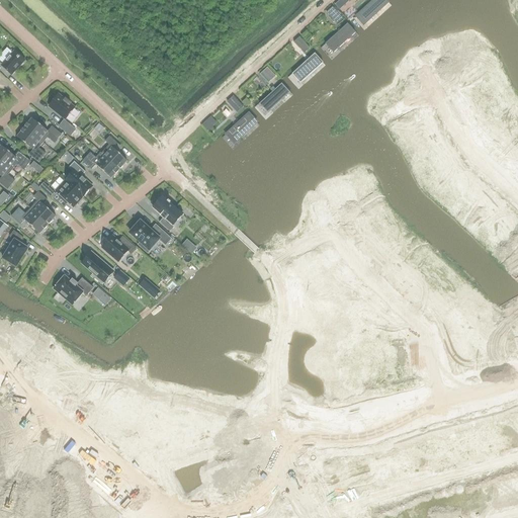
[(340,0),(335,5),(340,10),(345,6),(340,0)]
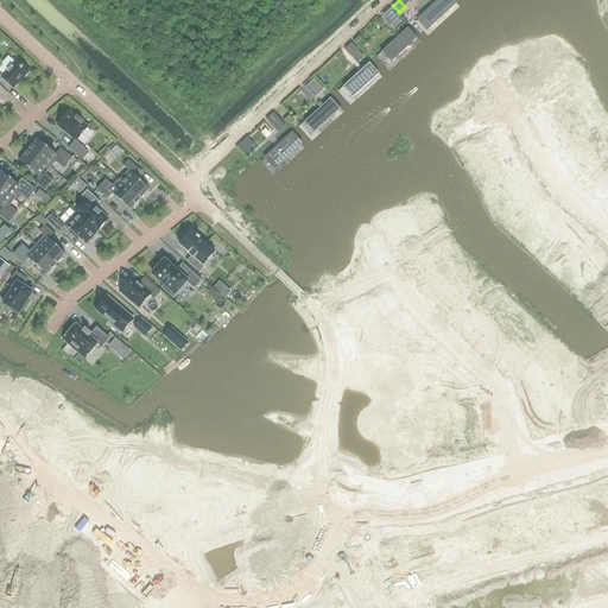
[(430,27),(457,2),(454,0),(438,0),(420,17),(430,27)]
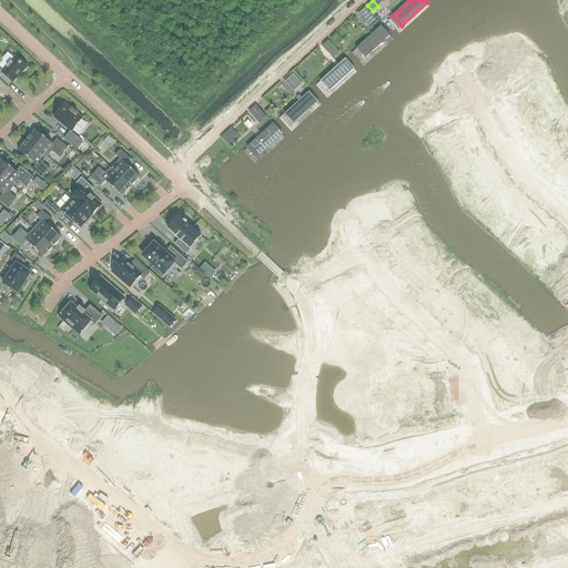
[(372,16),(364,8),(357,14),(365,22),(372,16)]
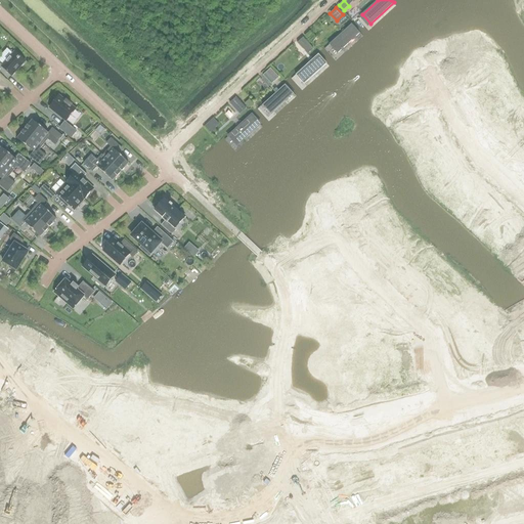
[(338,53),(360,33),(352,24),(330,44),(338,53)]
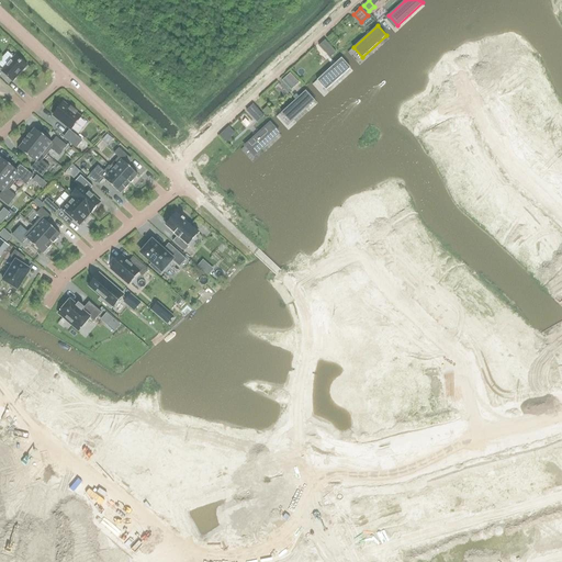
[(318,46),(329,58),(336,53),(325,41),(318,46)]
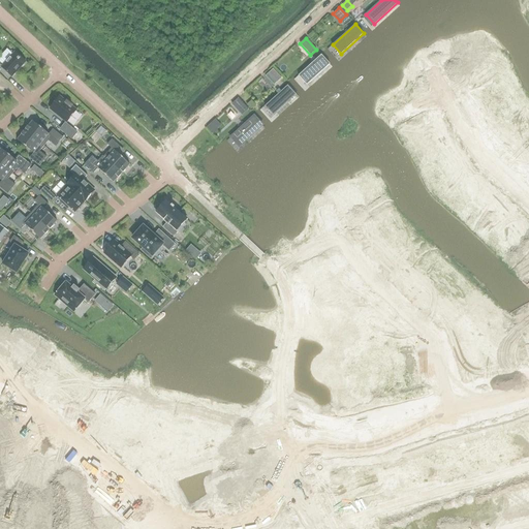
[(1,67),(11,76),(25,62),(14,53),(1,67)]
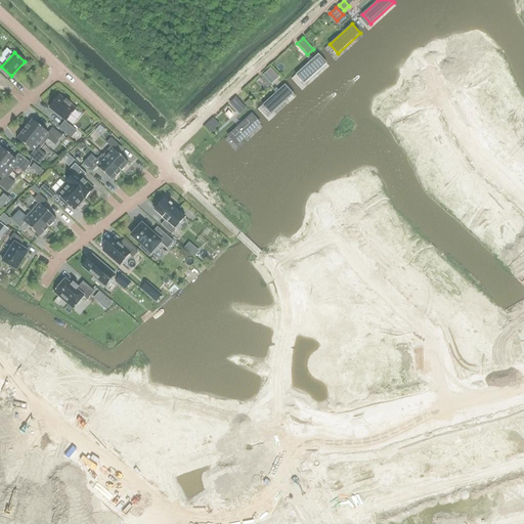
[(326,63),(318,54),(301,70),(295,75),(304,84),(326,63)]
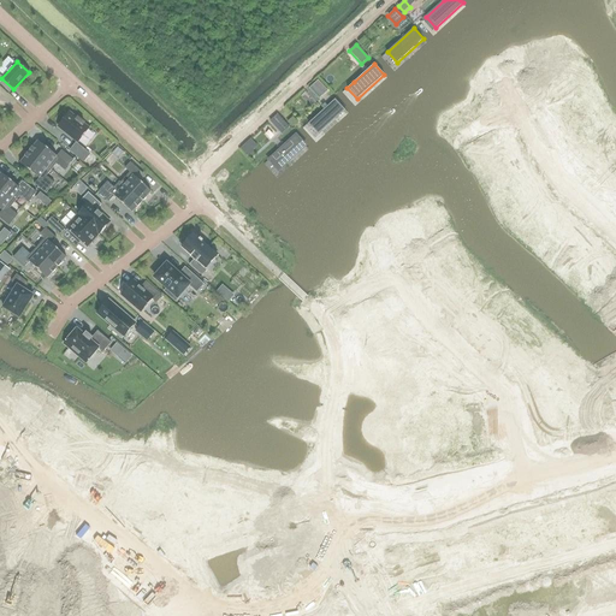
[(572,94),(545,107),(552,120),(579,106),(579,107),(594,99),(580,70),(566,81),(572,94)]
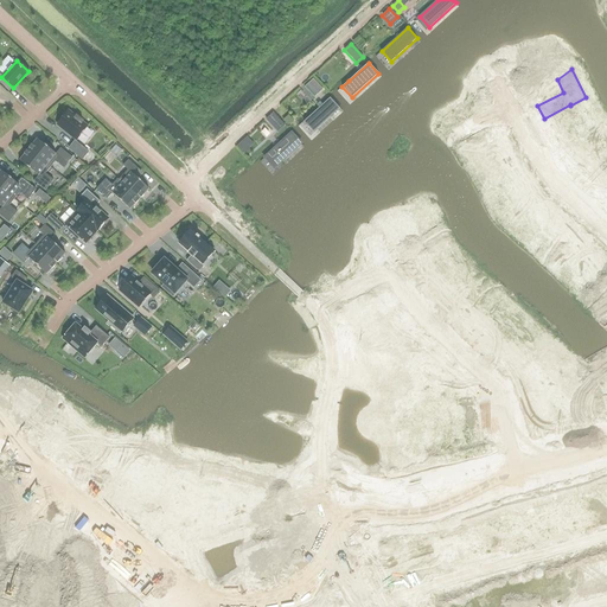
[(323,90),(313,80),(305,88),(314,97),(323,90)]
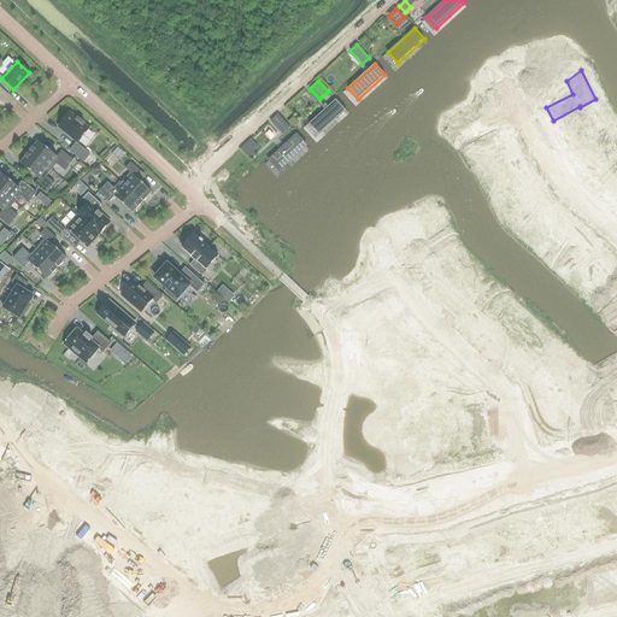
[(345,111),(338,103),(335,100),(318,115),(309,124),(318,135),(341,113),(345,111)]
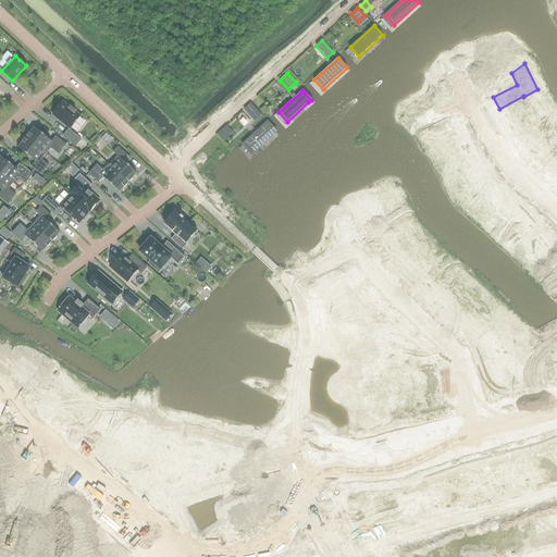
[(531,95),(524,98),(528,103),(534,100),(531,95)]
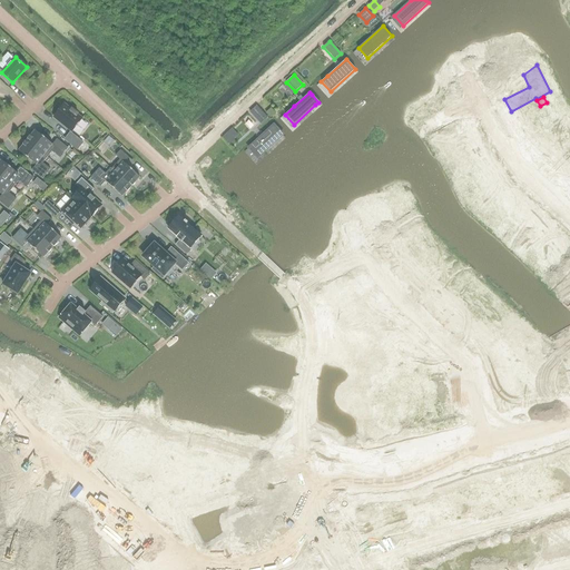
[(64,105),(55,117),(71,131),(81,119),(77,116),(78,115),(71,109),(70,110),(64,105)]
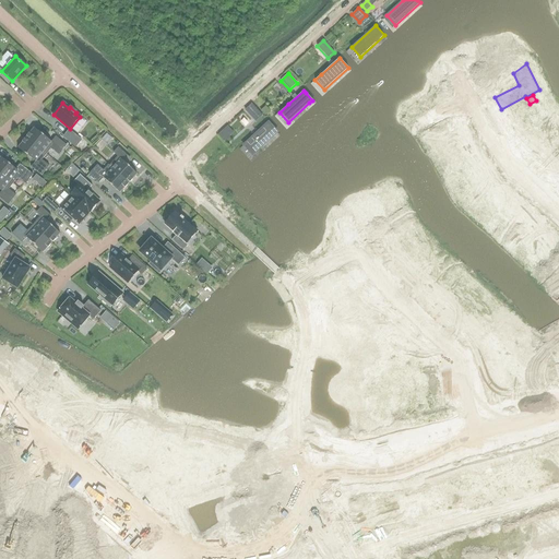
[(257,122),(262,117),(251,105),(245,110),(257,122)]
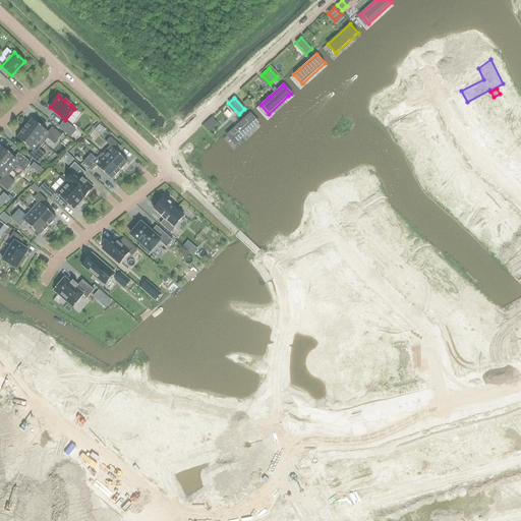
[(497,104),(474,116),(482,131),(505,120),(497,104)]
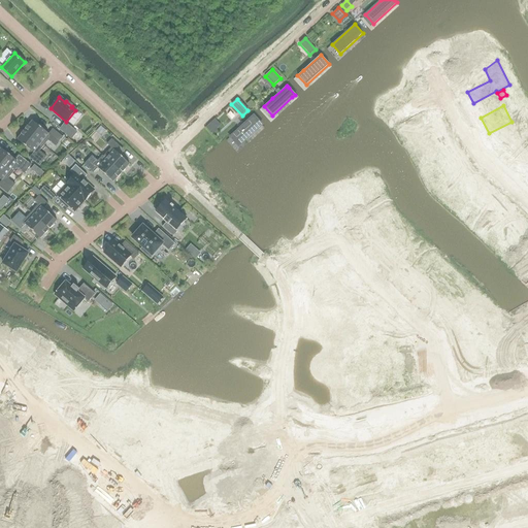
[(242,126),(230,137),(238,146),(262,125),(255,118),(254,116),(242,126)]
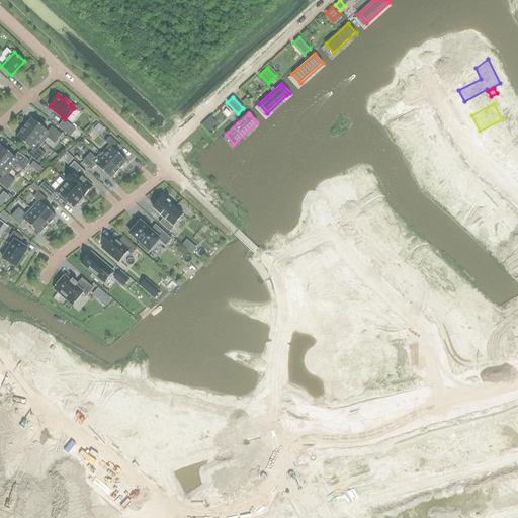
[(510,128),(500,140),(514,153),(517,148),(517,122),(517,121),(517,115),(516,114),(506,124),(510,128)]
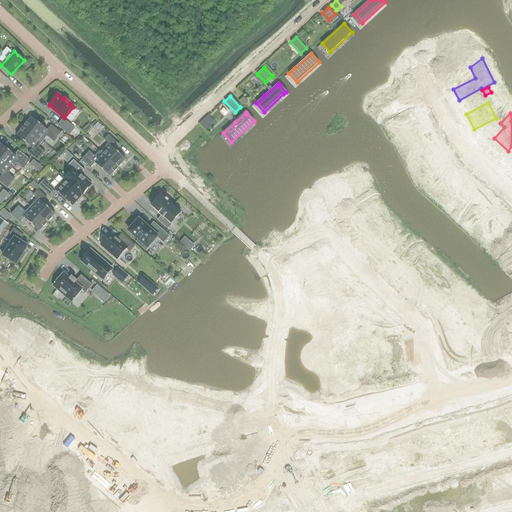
[(414,138),(407,142),(416,159),(426,154),(424,149),(435,143),(430,134),(435,132),(425,114),(407,124),(414,138)]
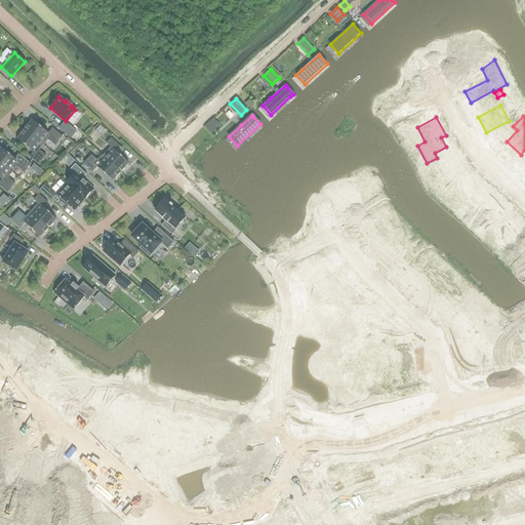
[(32,120),(25,130),(43,145),(47,139),(54,146),(62,136),(52,128),(48,133),(32,120)]
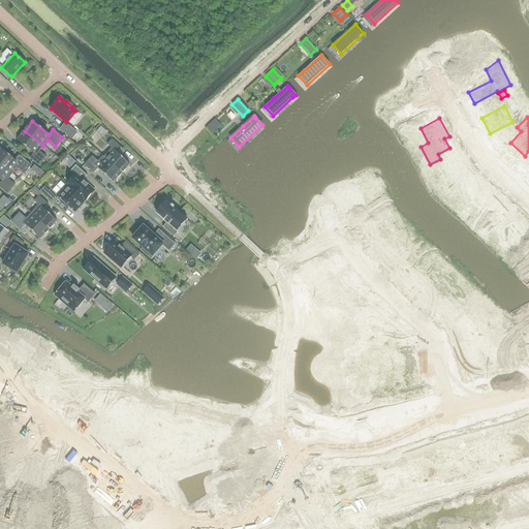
[(217,121),(208,128),(213,134),(222,127),(217,121)]
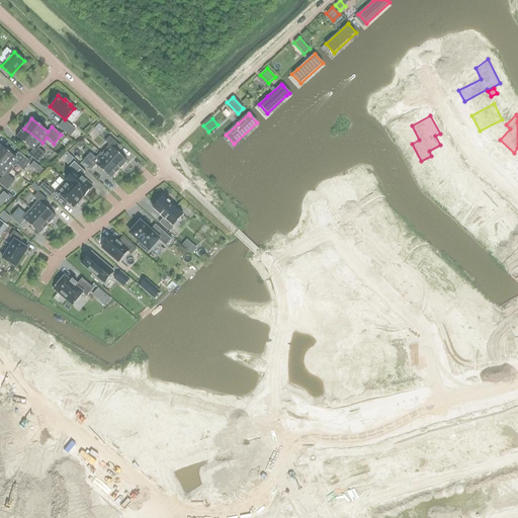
[(64,120),(59,127),(70,137),(75,130),(64,120)]
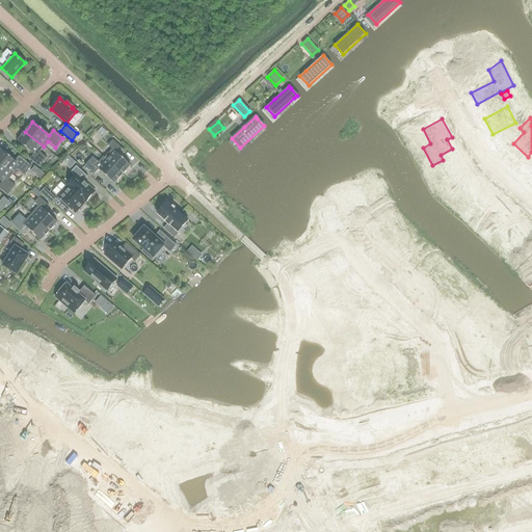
[(40,153),(44,147),(25,132),(17,141),(33,154),(29,159),(40,167),(47,158),(40,153)]
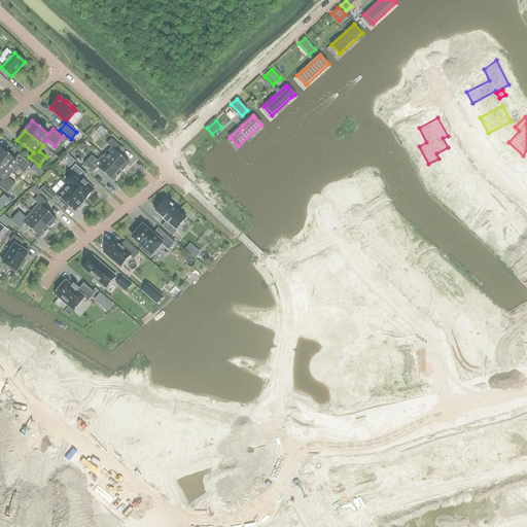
[(103,156),(120,173),(129,164),(116,152),(120,147),(111,139),(107,144),(111,148),(103,156)]
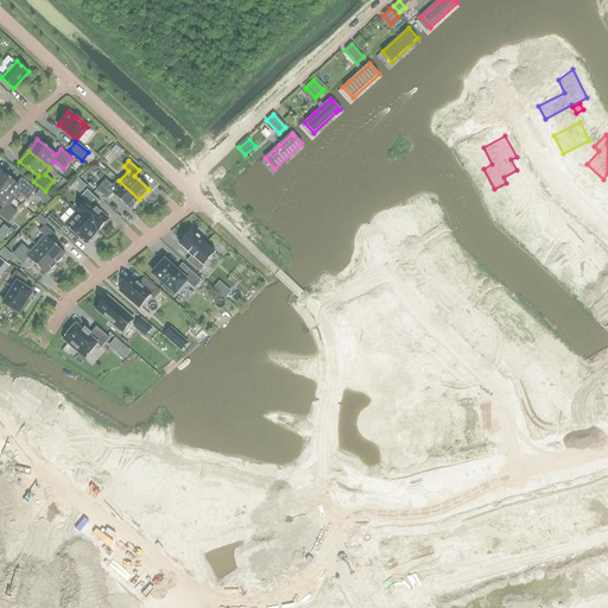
[(101,178),(107,168),(100,164),(94,173),(101,178)]
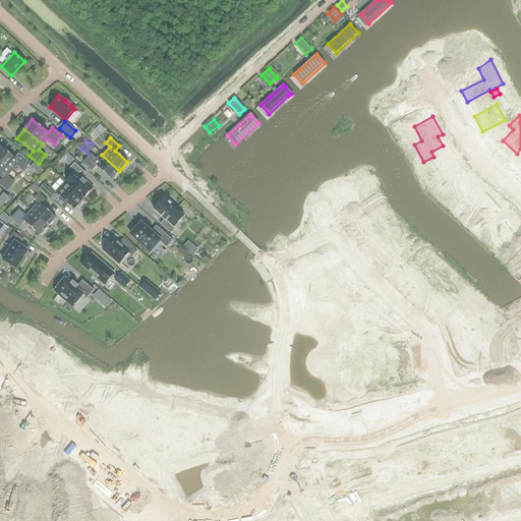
[(0,148),(0,161),(12,171),(16,166),(23,172),(31,163),(18,153),(14,158),(1,147),(0,148)]
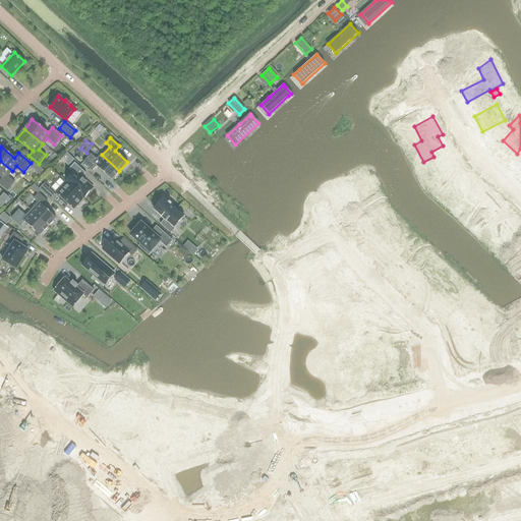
[(67,154),(61,160),(68,166),(74,160),(67,154)]
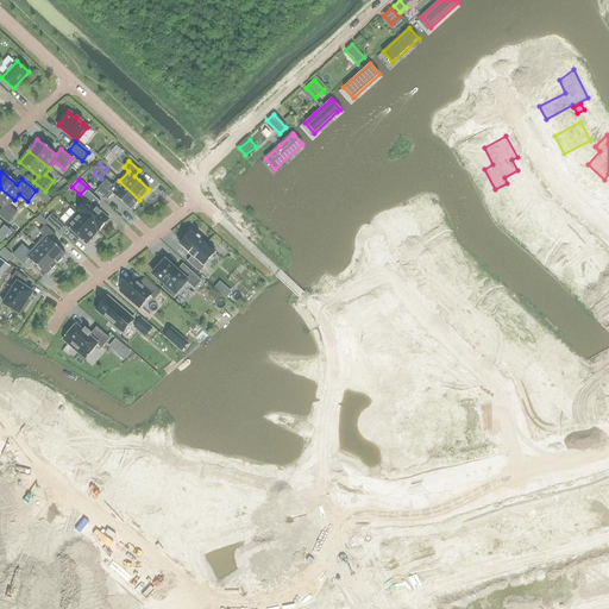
[(139,200),(119,181),(113,187),(106,180),(96,189),(107,200),(112,194),(130,211),(139,200)]
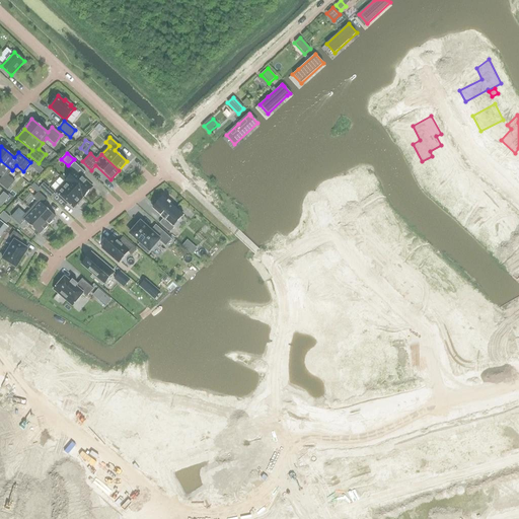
[(451,153),(429,164),(437,179),(439,179),(443,188),(455,180),(451,172),(459,168),(451,153)]
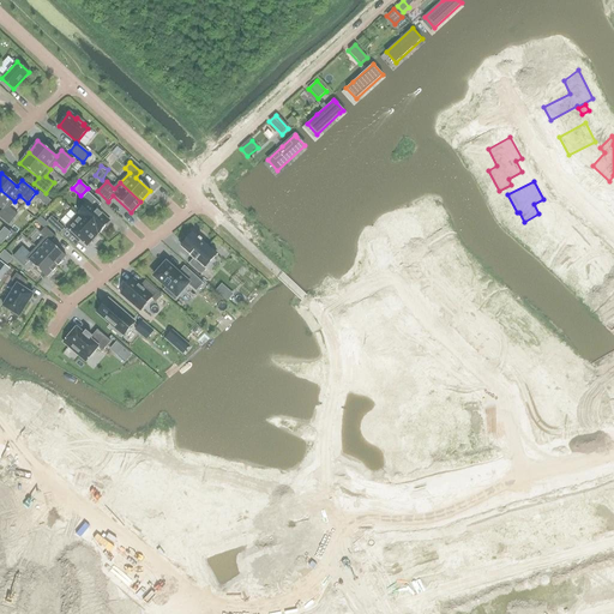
[(14,202),(0,190),(0,208),(2,210),(0,212),(0,217),(10,226),(18,215),(10,208),(14,202)]
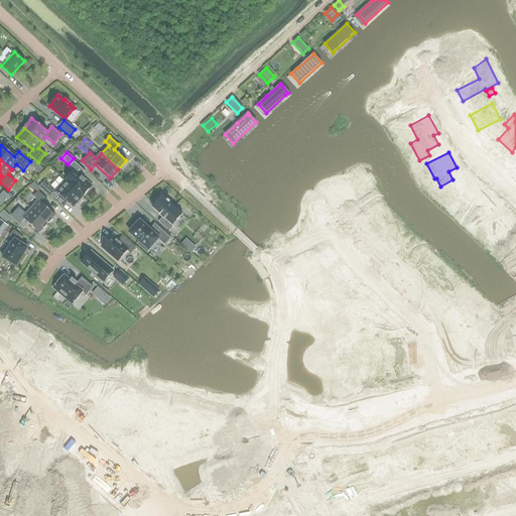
[(33,161),(29,165),(34,169),(38,164),(33,161)]
